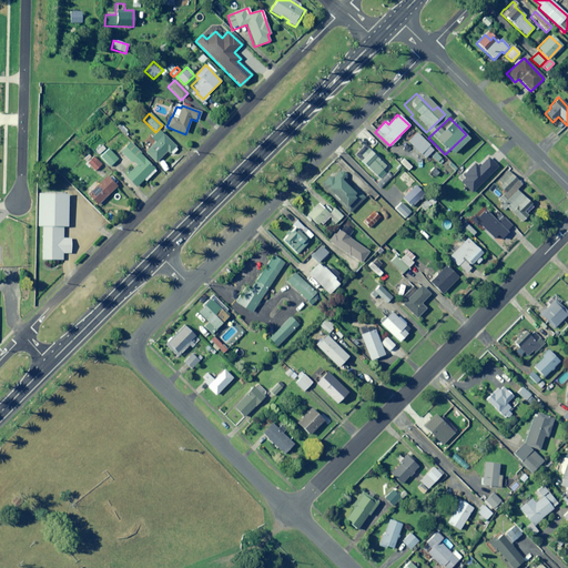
[(174,146),(159,131),(151,139),(154,142),(144,152),(154,163),(166,151),(169,153),(174,146)]
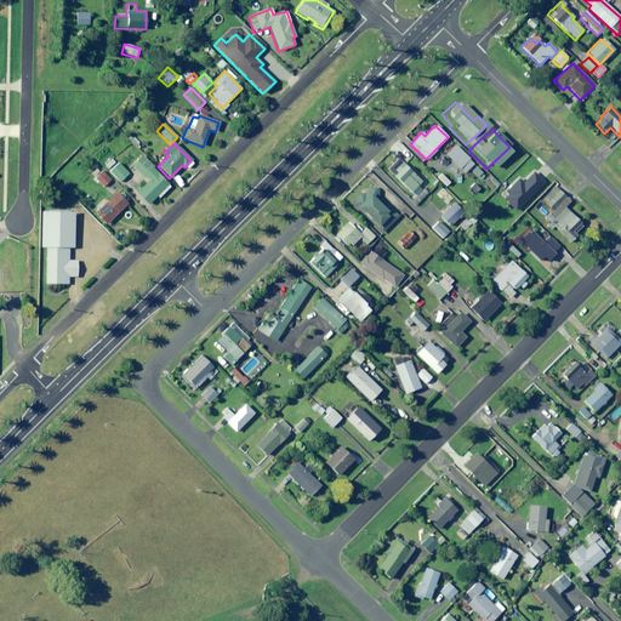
[(474,164),(455,146),(445,155),(463,175),(474,164)]
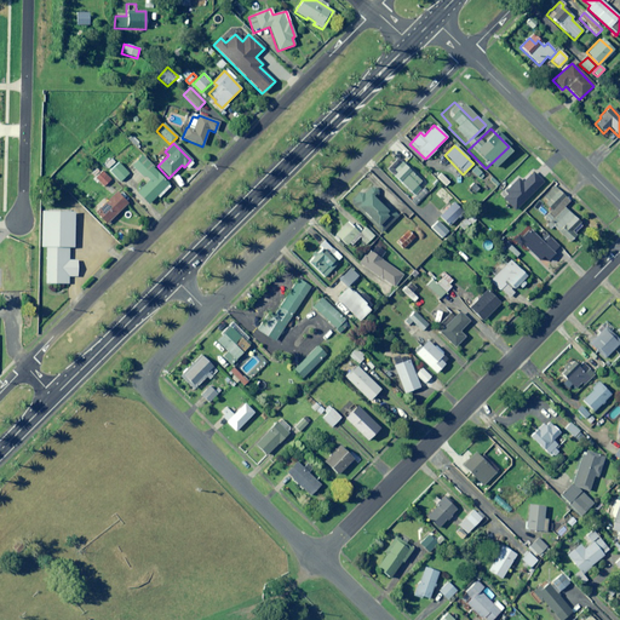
[(147,205),(155,196),(158,199),(171,187),(168,184),(141,156),(130,166),(142,178),(144,176),(149,181),(136,193),(147,205)]
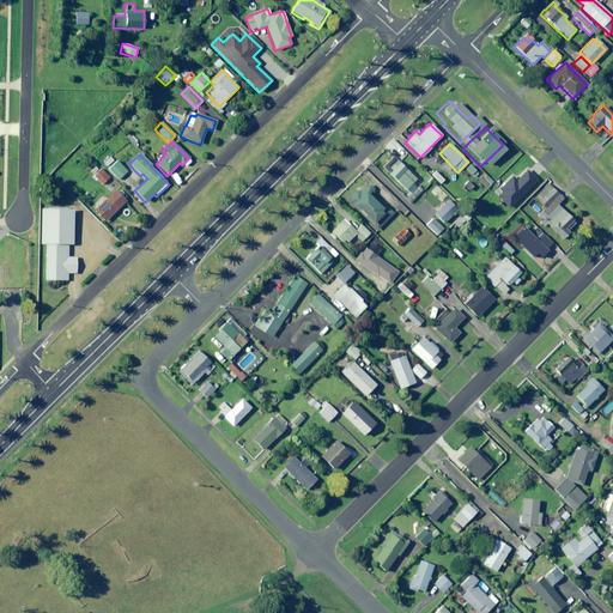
[(126,171),(115,162),(107,170),(117,180),(126,171)]
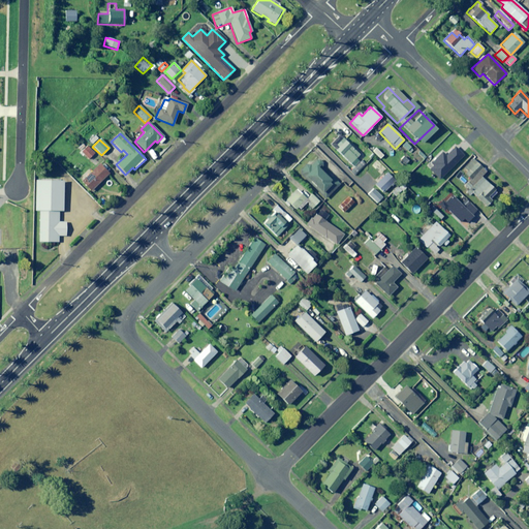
[(359,155),(342,139),(337,145),(339,147),(336,150),(349,164),(359,155)]
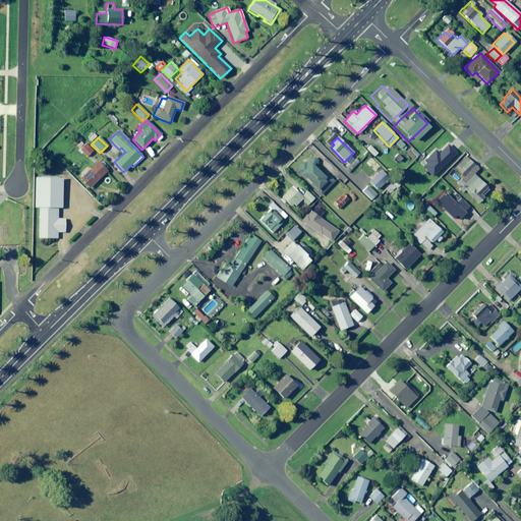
[(406,147),(400,140),(396,143),(402,151),(406,147)]
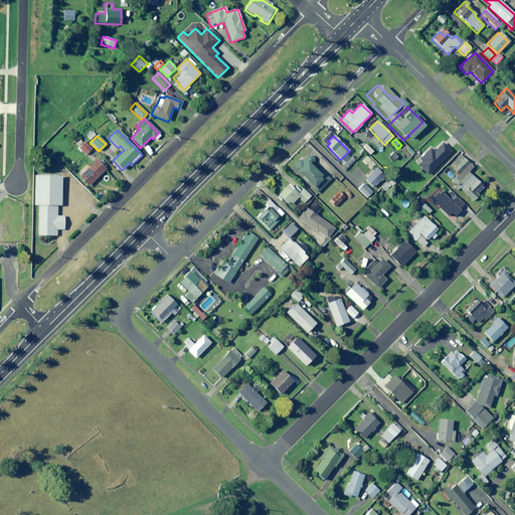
[(91,150),(83,143),(77,149),(86,156),(91,150)]
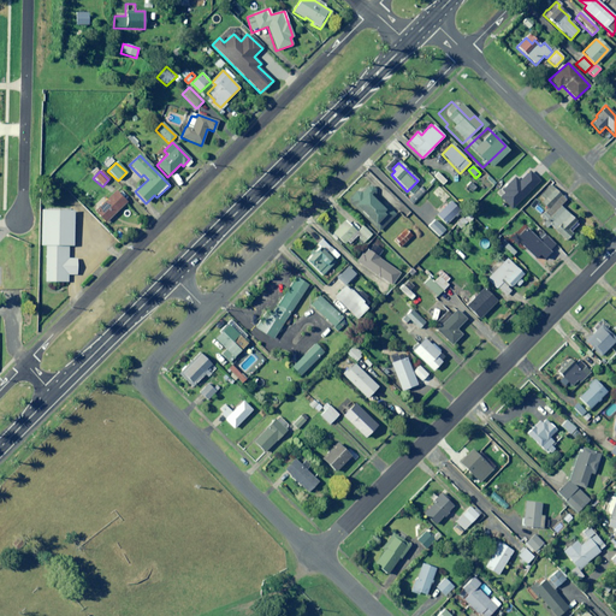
[(431,178),(424,173),(420,177),(427,183),(431,178)]
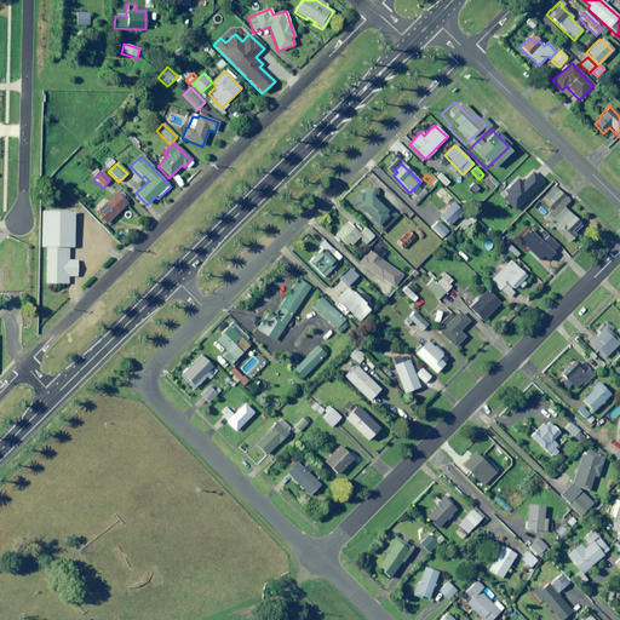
[(449,183),(440,174),(436,178),(445,187),(449,183)]
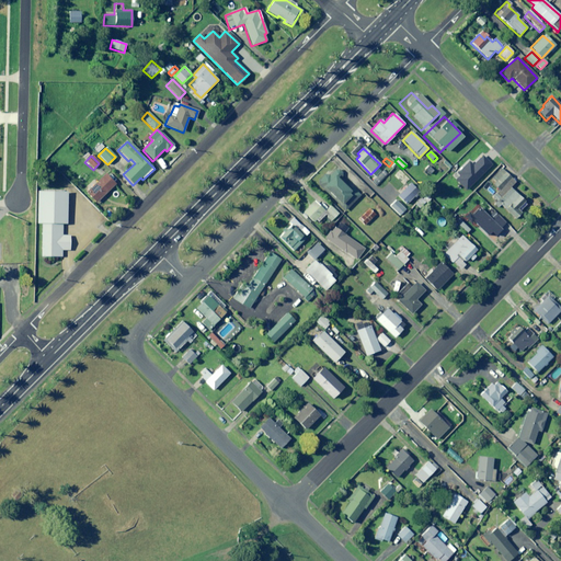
[(318,185),(320,187),(323,187),(345,210),(359,196),(342,179),(344,176),(336,168),(330,174),(325,174),(318,182),(318,185)]
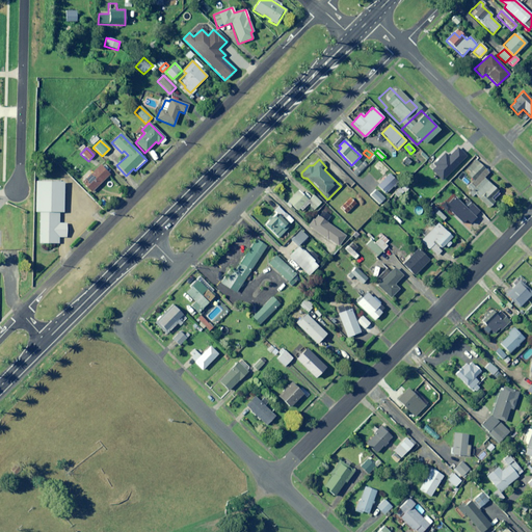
[(483,169),(475,160),(466,169),(470,174),(468,176),(473,180),(483,169)]
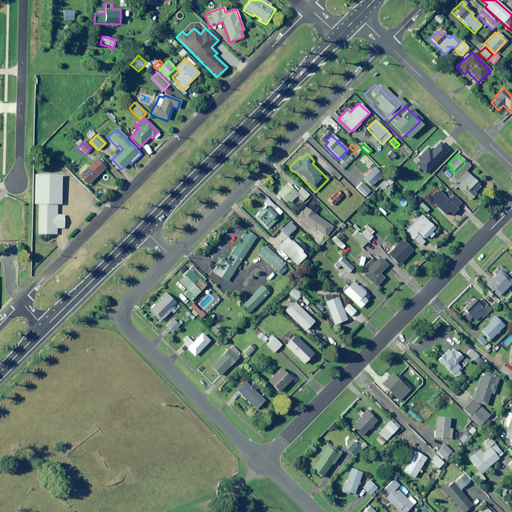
[(364,155),(359,161),(374,175),(379,170),(364,155)]
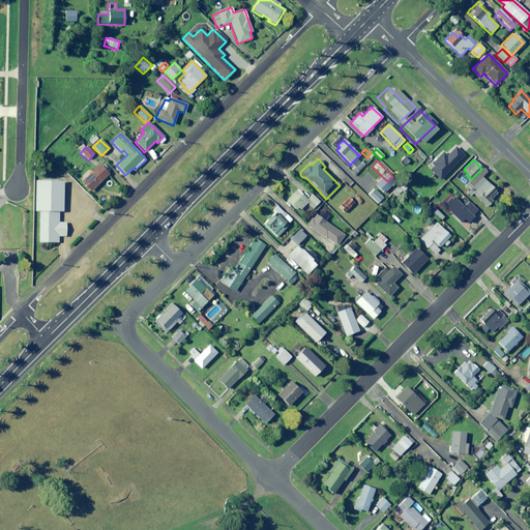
[(108,174),(99,165),(81,182),(90,192),(108,174)]
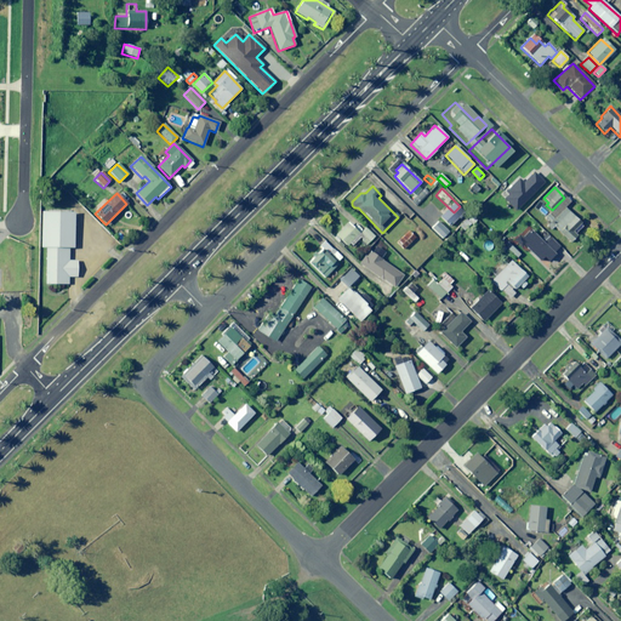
[(582,227),(565,209),(553,220),(548,214),(545,217),(550,223),(547,226),(551,231),(553,227),(569,244),(577,237),(575,234),(582,227)]
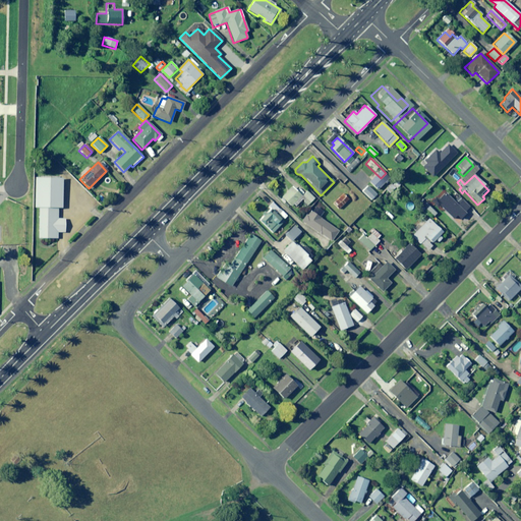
[(30,205),(36,205),(35,238),(51,238),(52,205),(59,206),(60,177),(31,176),(30,205)]
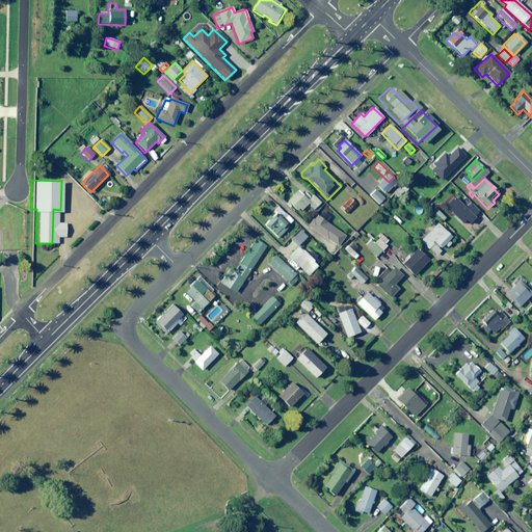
[(403,190),(399,187),(393,195),(398,198),(403,190)]
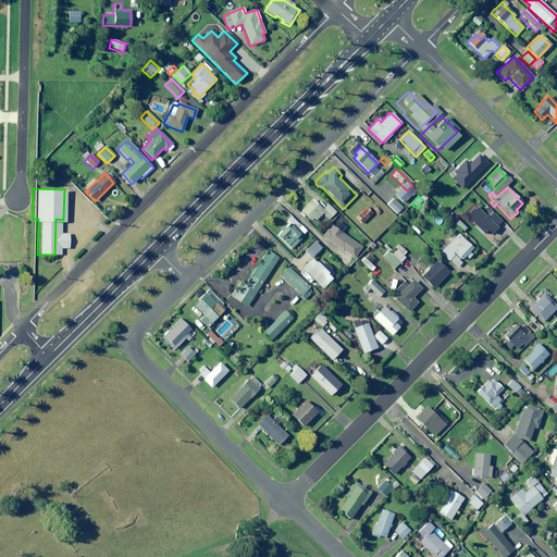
[(329,205),(323,209),(312,199),(300,211),(313,224),(323,214),(329,220),(336,212),(329,205)]
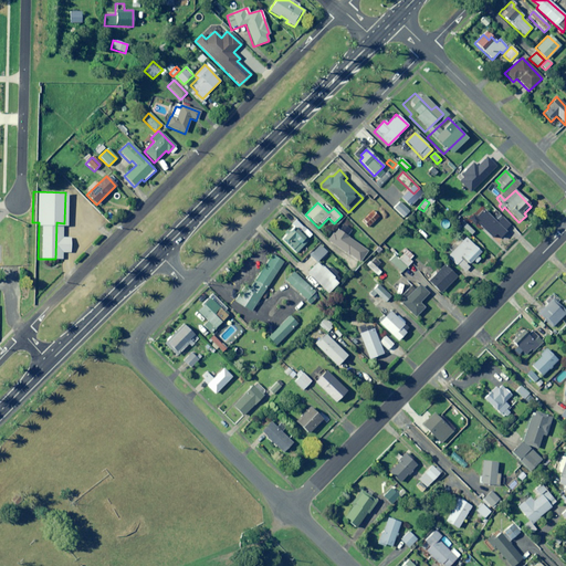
[(371,211),(360,221),(367,228),(378,218),(371,211)]
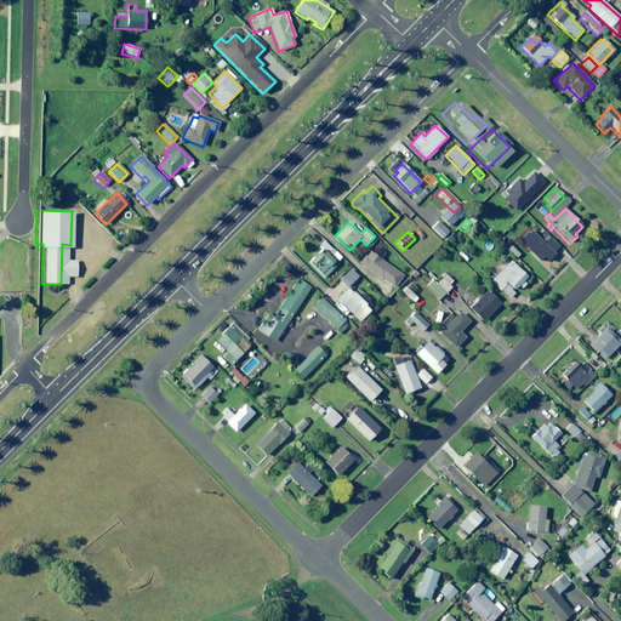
[(319,248),(328,255),(330,254),(337,261),(341,257),(324,241),(319,248)]
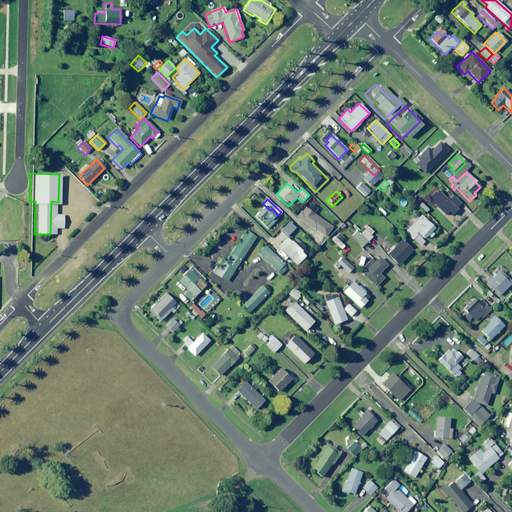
[(278,218),(265,206),(254,217),(267,230),(278,218)]
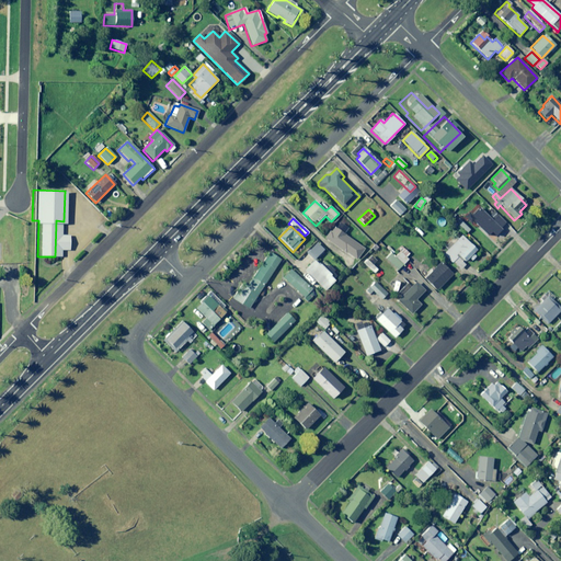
[(364,248),(332,228),(324,240),(355,260),(364,248)]
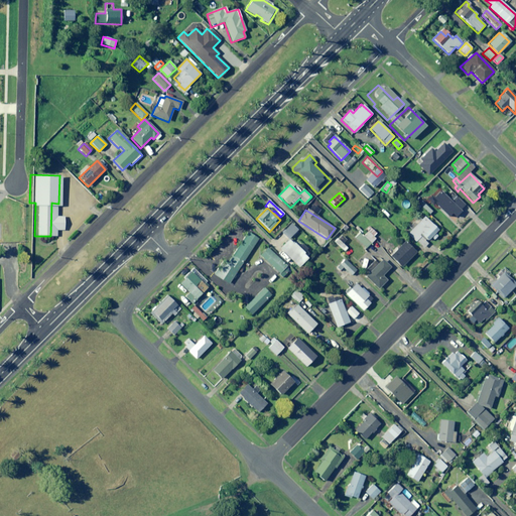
[(438,231),(424,217),(407,234),(414,242),(421,235),(427,241),(430,237),(433,240),(437,236),(434,234),(438,231)]
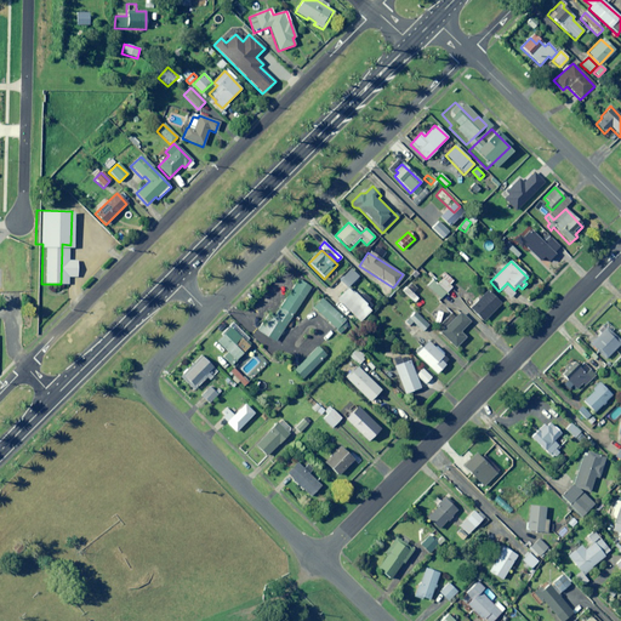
[(358,278),(351,269),(339,280),(346,289),(358,278)]
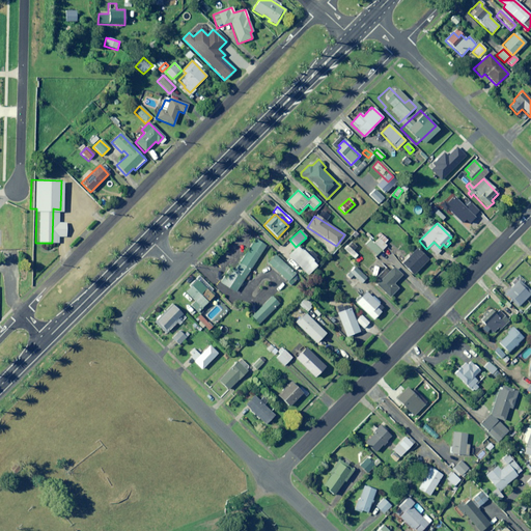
[(243,269),(259,243),(249,236),(230,264),(226,261),(214,282),(228,291),(243,269)]
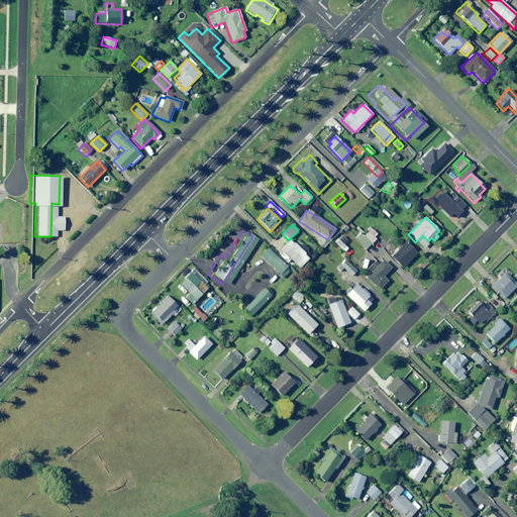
[(364,237),(360,233),(354,238),(366,249),(376,239),(369,232),(364,237)]
